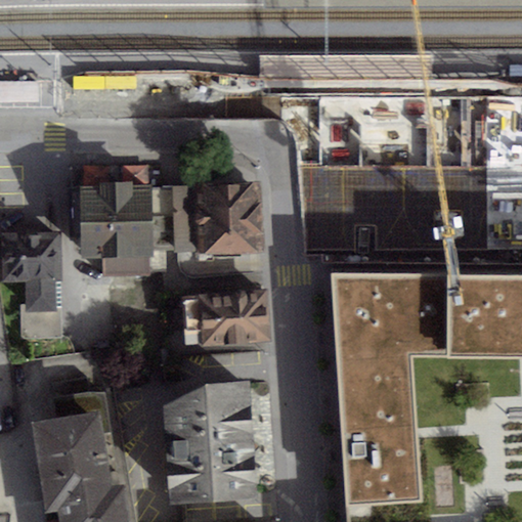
[(429,53),(258,54),(258,60),(258,78),(258,99),(346,99),(386,98),(430,98),(430,96),(430,76),(430,60),(429,53)]
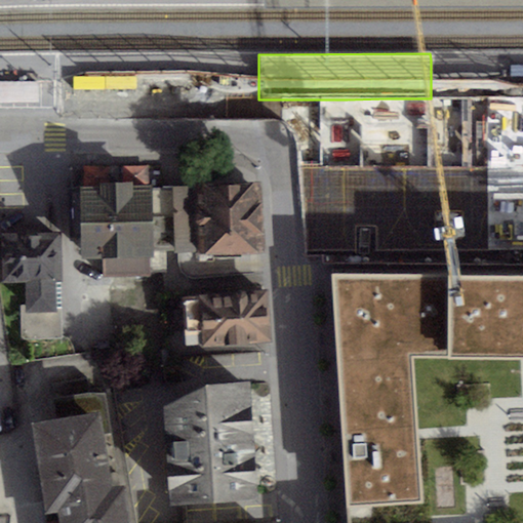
[(431,76),(431,96),(438,96),(458,97),(466,97),(472,97),(522,96),(522,82),(438,76),(431,76)]
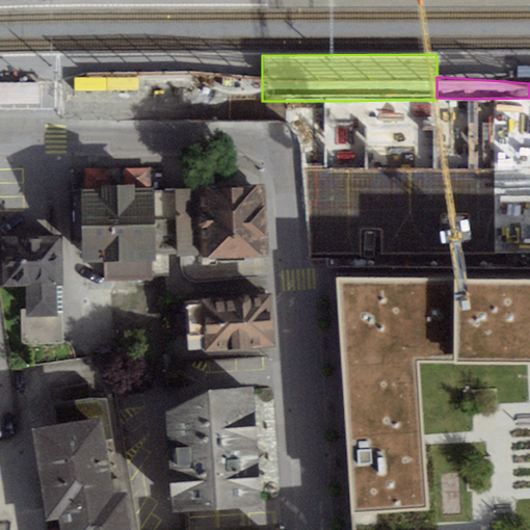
[(436,100),(392,100),(393,124),(425,124),(447,124),(465,124),(465,99),(444,98),(436,98),(436,100)]
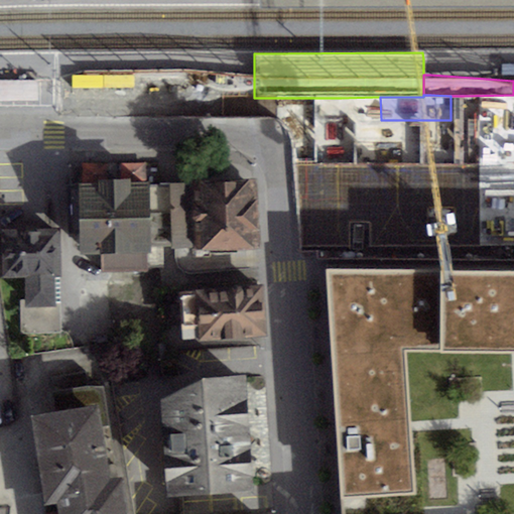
[(451,120),(433,120),(433,136),(433,142),(433,150),(439,150),(464,150),(513,150),(513,95),(464,96),(458,96),(451,96),(451,120)]
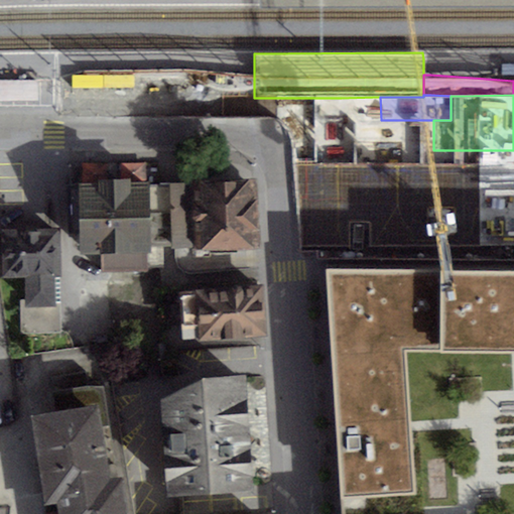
[(380,97),(341,98),(341,109),(331,109),(331,130),(356,130),(381,130),(381,120),(380,97)]
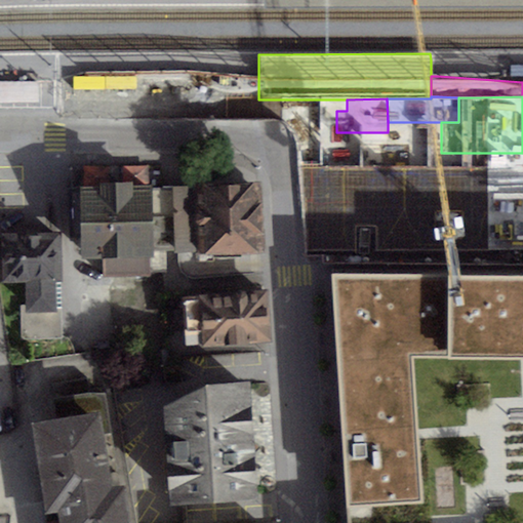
[(260,179),(80,185),(82,253),(104,252),(104,271),(148,270),(147,266),(161,265),(161,246),(174,245),(174,250),(262,247),(260,179)]
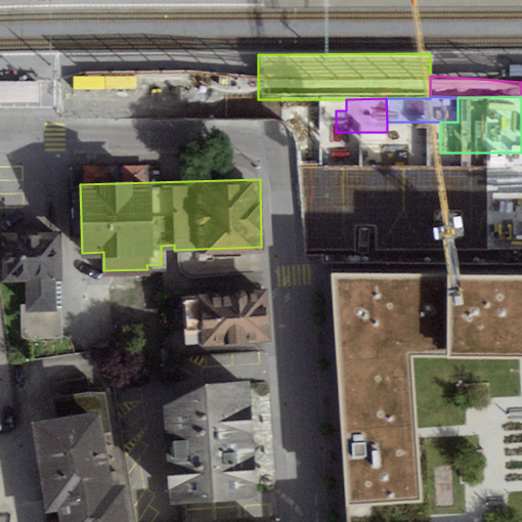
[(58,231),(2,232),(3,277),(27,276),(27,304),(18,304),(18,338),(61,337),(58,231)]
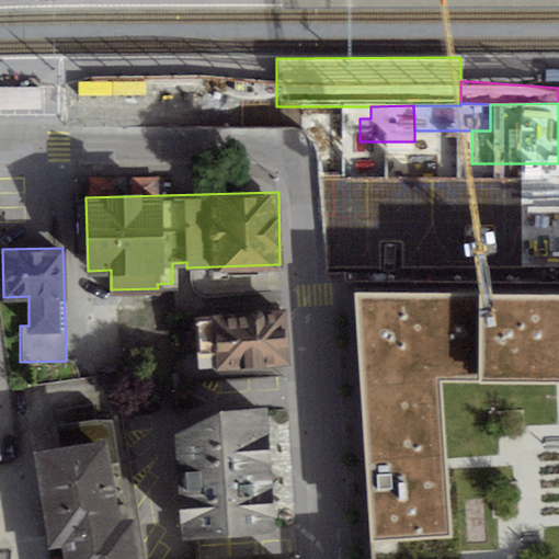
[(558,558),(558,293),(490,293),(354,292),(372,558),(558,558)]
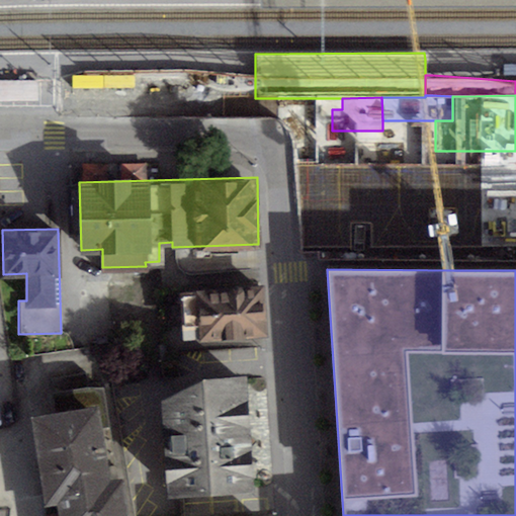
[(253,287),(166,292),(169,344),(256,340),(253,287)]
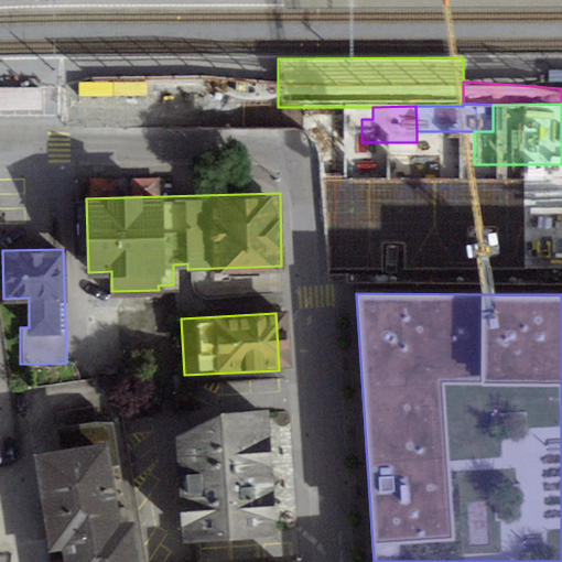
[(220,414),(183,435),(187,540),(280,536),(274,412),(220,414)]
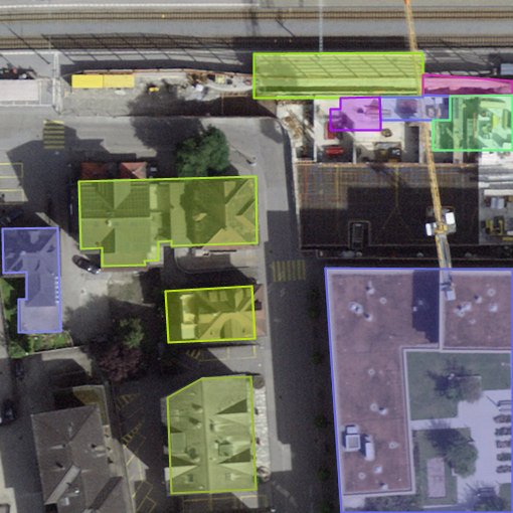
[(99,400),(29,410),(42,500),(55,499),(56,512),(133,512),(128,476),(110,478),(99,400)]
